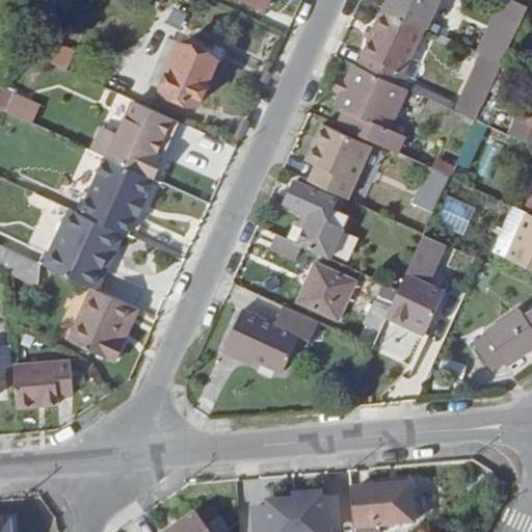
[(242,0),(266,9),(269,0),(242,0)]
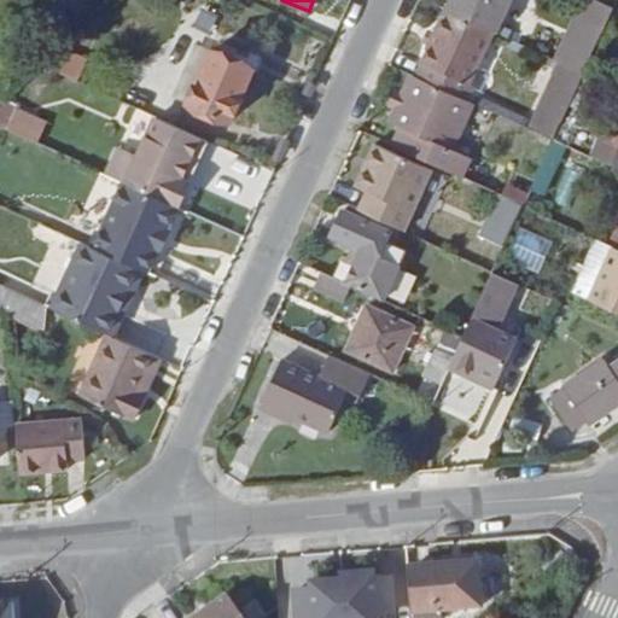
[(452,0),(448,12),(493,33),(494,33),(508,0),(452,0)]
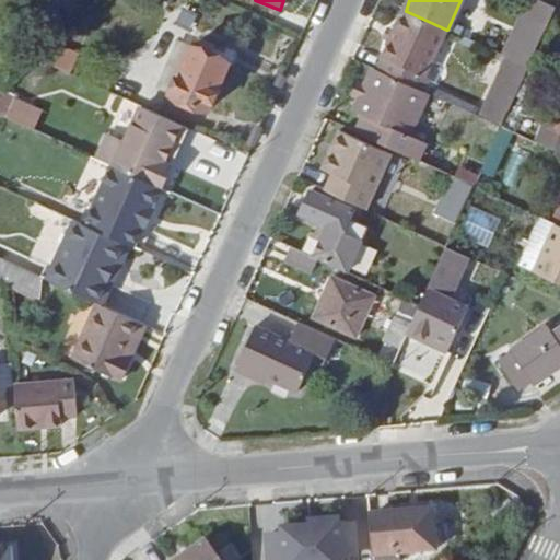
[(549,22),(556,9),(536,0),(510,0),(508,6),(500,2),(489,27),(497,31),(494,35),(514,44),(513,47),(534,57),(537,51),(549,22)]
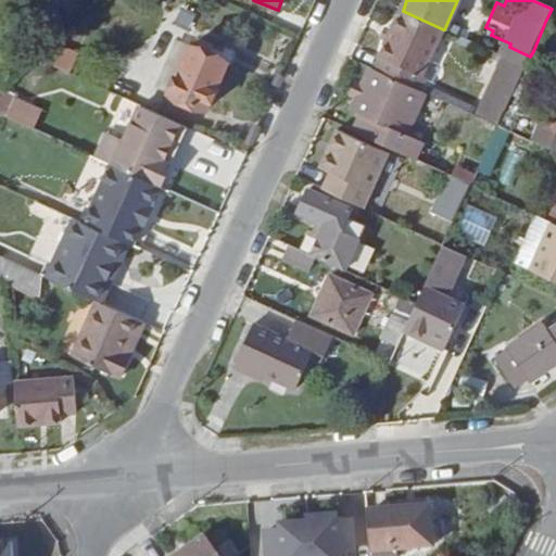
[(443,29),(403,11),(376,70),(420,90),(426,77),(422,75),(443,29)]
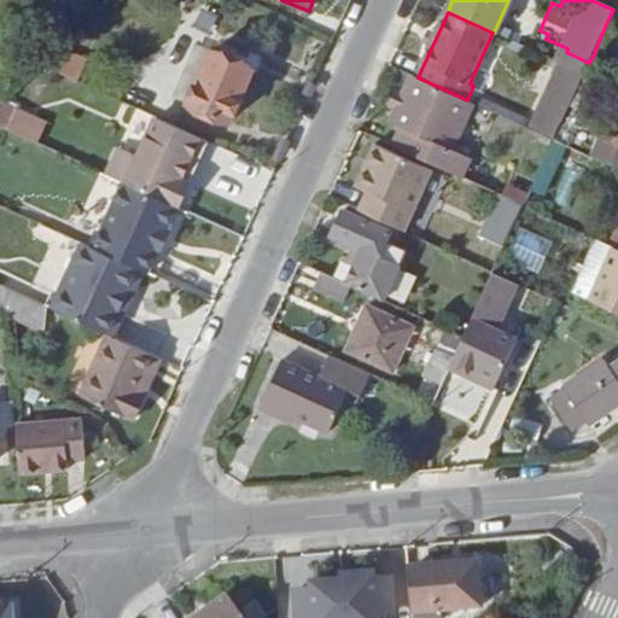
[(614,28),(606,24),(593,57),(600,59),(614,28)]
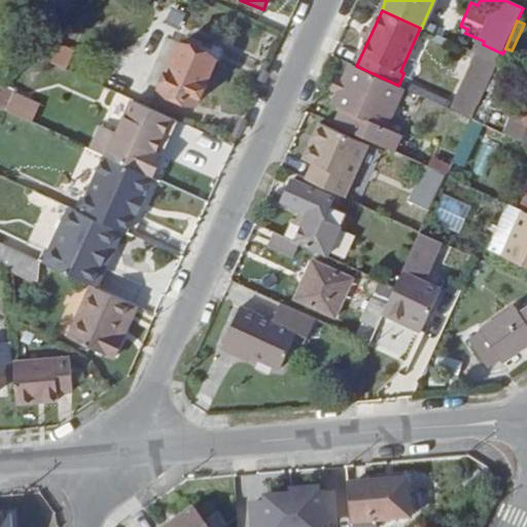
[(199,102),(219,57),(181,43),(163,85),(199,102)]
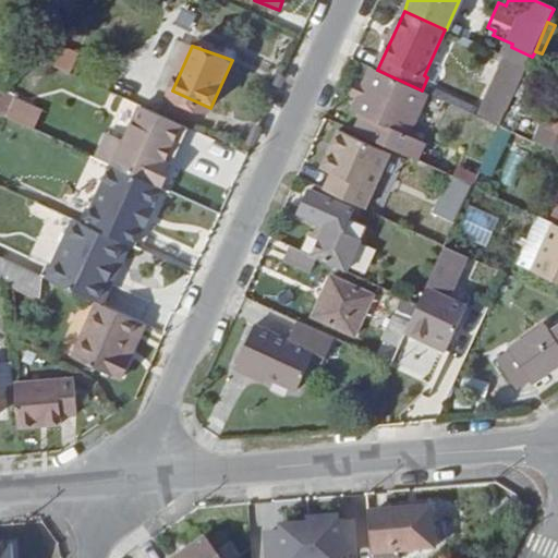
[(51,63),(71,73),(75,63),(57,55),(51,63)]
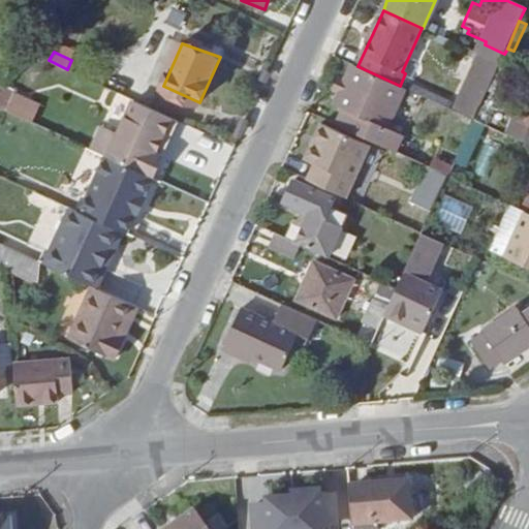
[(358,66),(354,65),(346,82),(341,93),(336,105),(345,110),(338,125),(395,150),(401,134),(382,126),(401,86),(400,86),(358,66)]
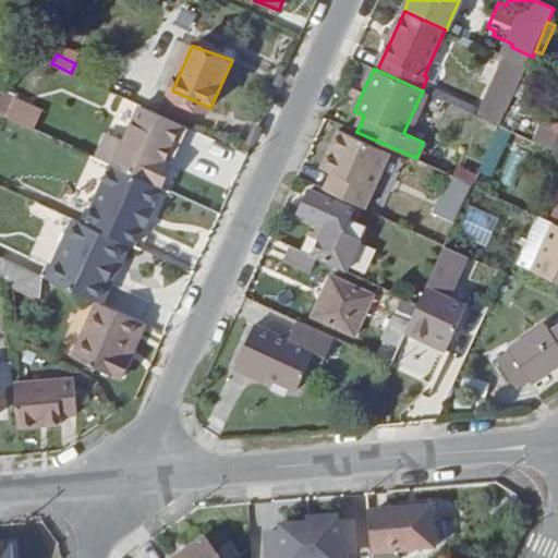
[(365,86),(358,82),(352,94),(360,98),(365,86)]
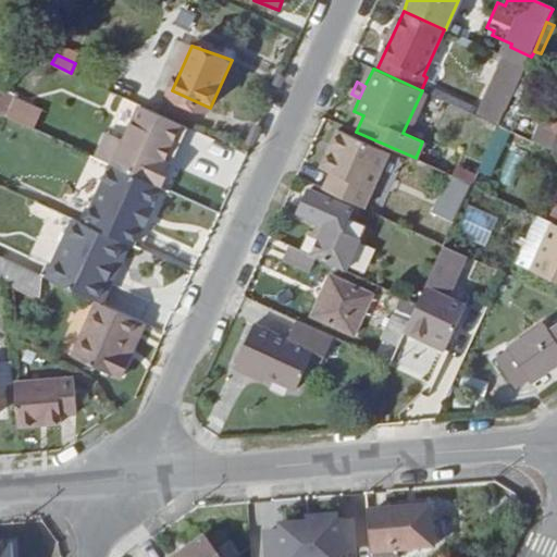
[(493,86),(479,116),(499,126),(514,96),(493,86)]
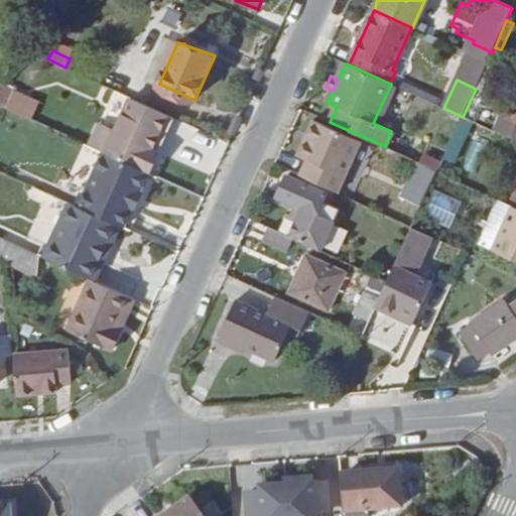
[(56,111),(0,85),(0,104),(49,126),(56,111)]
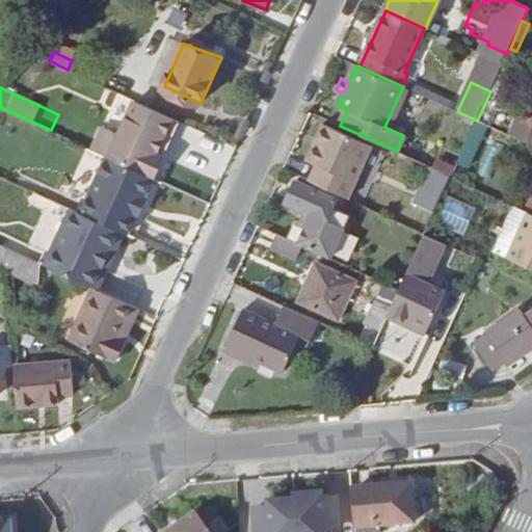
[(174,118),(136,101),(109,158),(155,178),(164,156),(158,153),(174,118)]
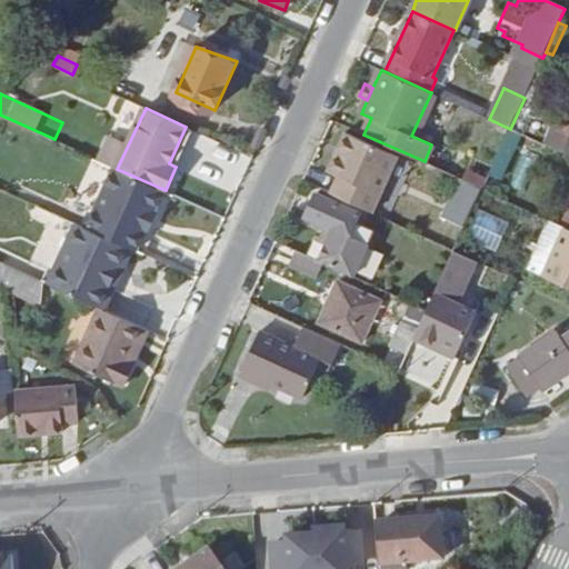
[(169,163),(176,167),(193,130),(186,127),(169,163)]
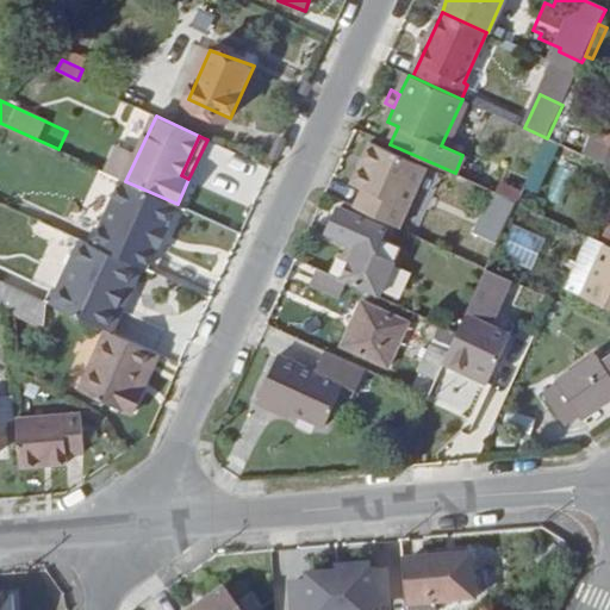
[(609,147),(590,137),(583,155),(609,167),(609,147)]
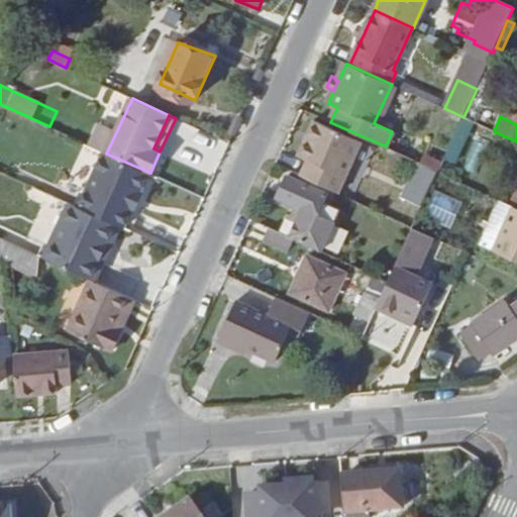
[(308,162),(301,177),(339,194),(363,143),(314,121),(298,157),(308,162)]
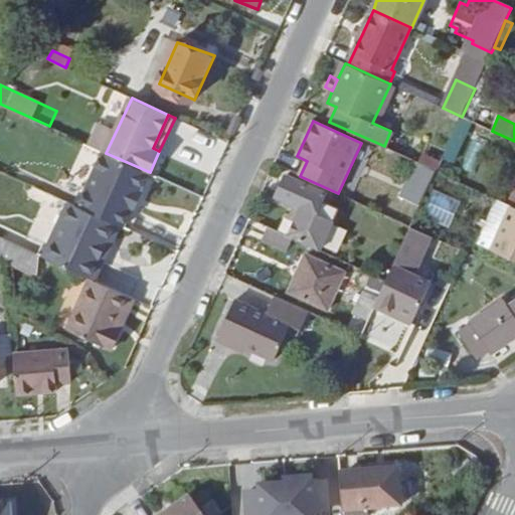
[(439,168),(446,151),(414,137),(405,156),(438,170),(439,168)]
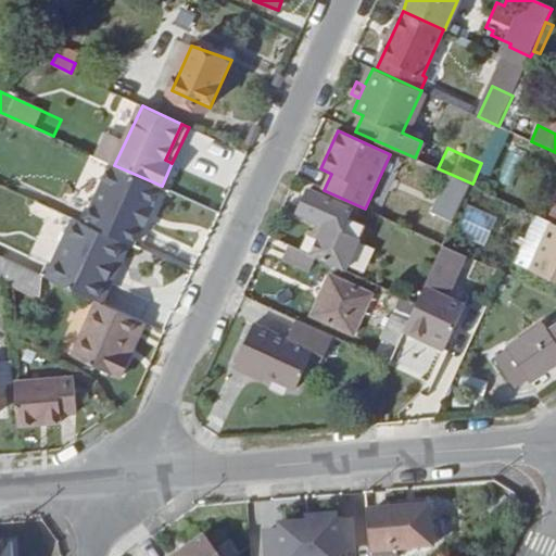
[(111,163),(85,222),(131,242),(135,244),(143,225),(153,229),(162,209),(153,205),(162,186),(114,165),(111,163)]
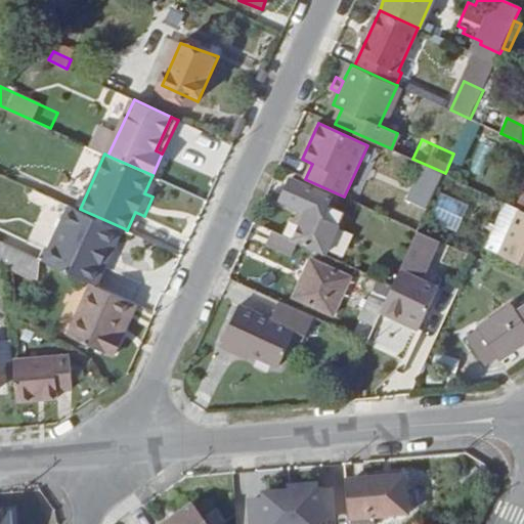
[(433,200),(444,174),(435,170),(431,169),(418,197),(431,203),(433,200)]
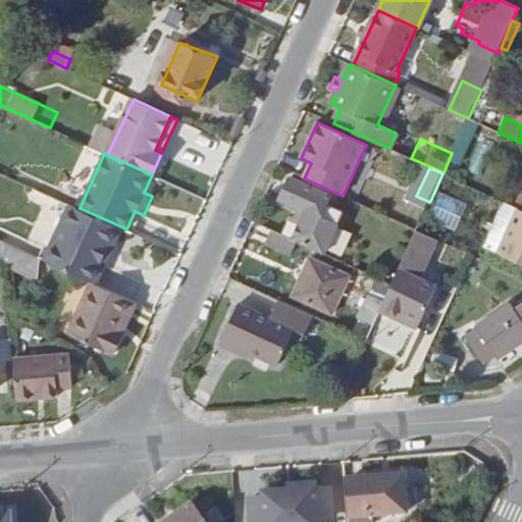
[(330,197),(291,178),(280,199),(304,209),(291,239),(325,254),(338,225),(321,217),(330,197)]
